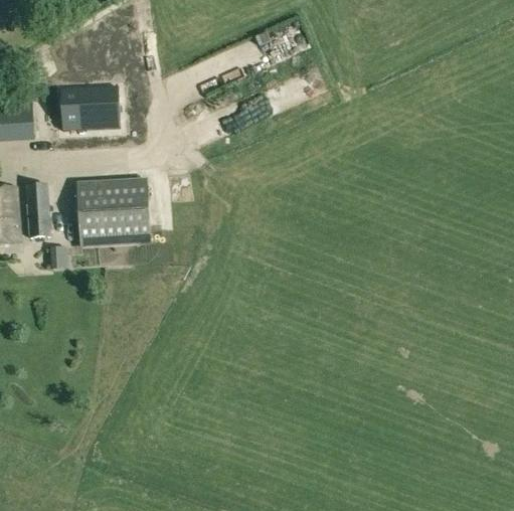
[(60,95),(62,128),(120,126),(118,92),(60,95)]
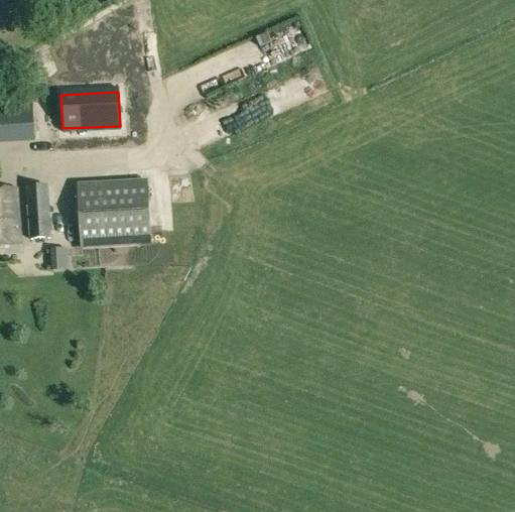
[(0,141),(38,139),(36,109),(0,110),(0,141)]
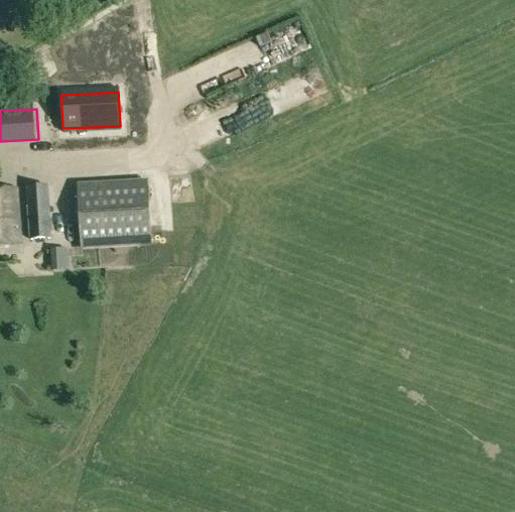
[(77,180),(81,247),(149,243),(146,176),(77,180)]
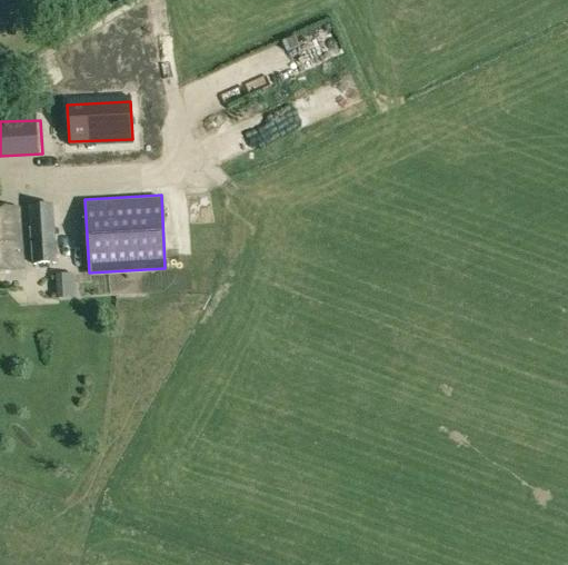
[(31,261),(56,259),(52,200),(29,202),(31,261)]
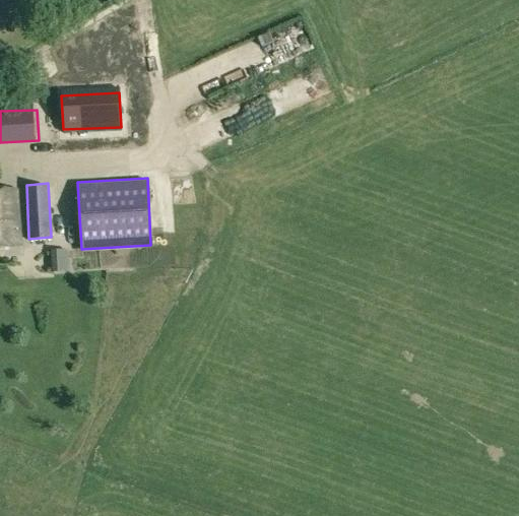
[(0,244),(19,243),(15,187),(0,188),(0,244)]
